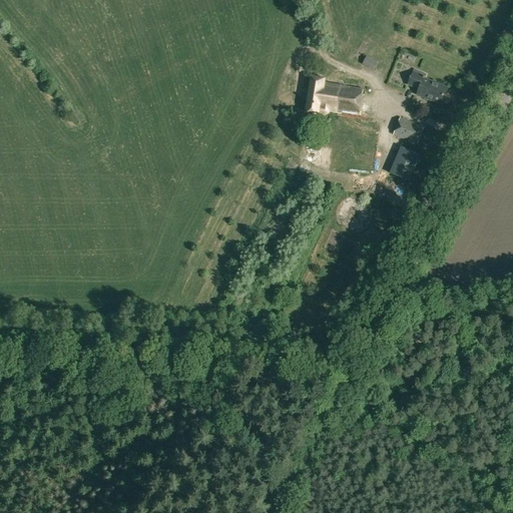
[(363,64),(374,70),(378,62),(367,56),(363,64)]
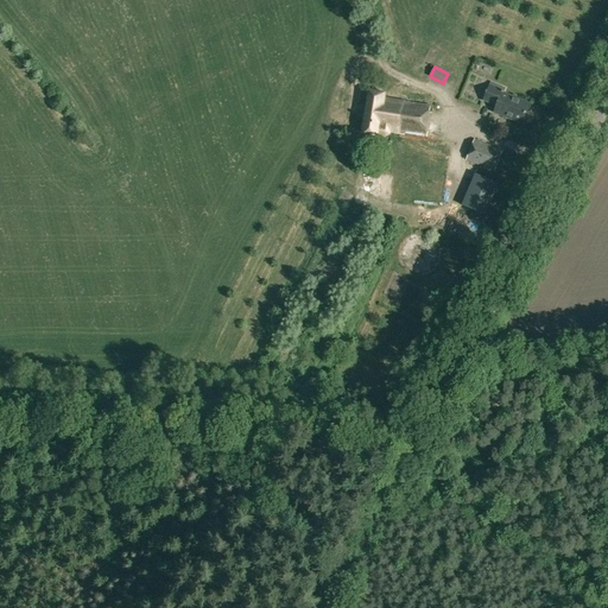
[(494,112),(523,122),(530,105),(502,93),(502,92),(489,87),(483,100),(498,105),(494,112)]
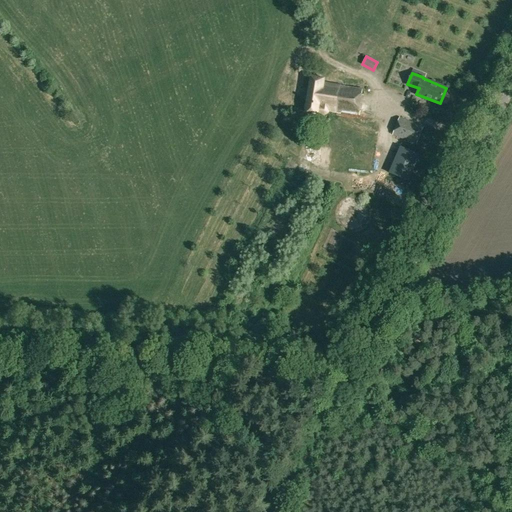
[(331,167),(372,173),(378,126),(358,123),(360,110),(363,93),(324,87),(325,78),(310,75),(305,112),(321,115),(324,115),(327,114),(329,112),(341,113),(340,120),(337,120),(331,167)]
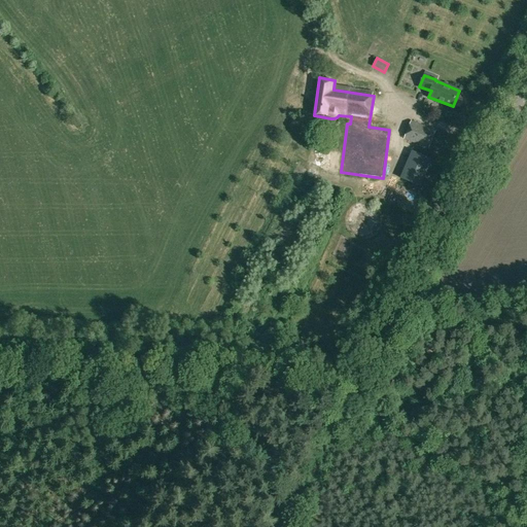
[(403,139),(428,149),(436,130),(412,120),(403,139)]
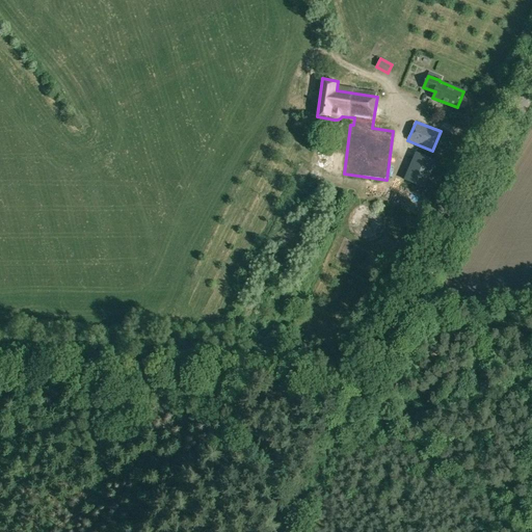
[(404,180),(425,188),(437,160),(417,152),(404,180)]
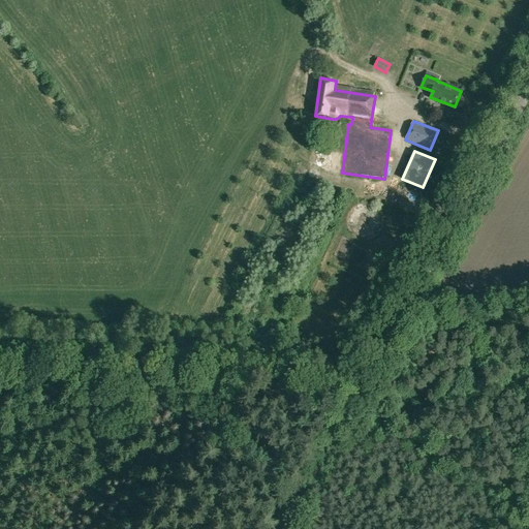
All buildings are outlined.
